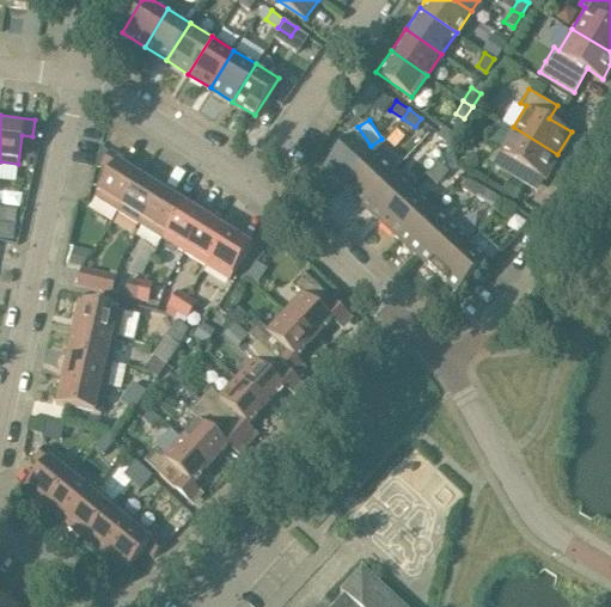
[(443,124),(437,133),(450,142),(456,133),(443,124)]
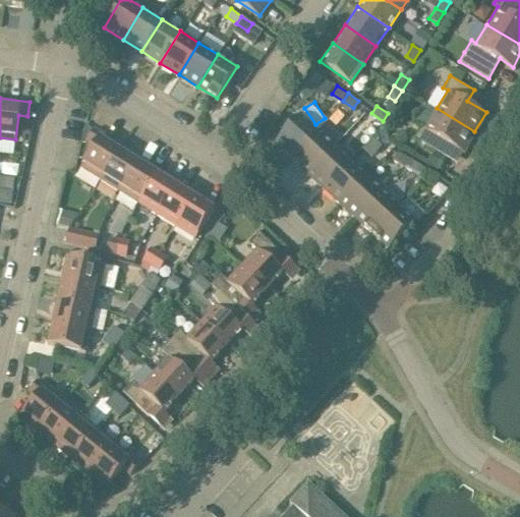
[(437,108),(425,126),(421,124),(414,135),(438,150),(444,139),(463,151),(474,131),(437,108)]
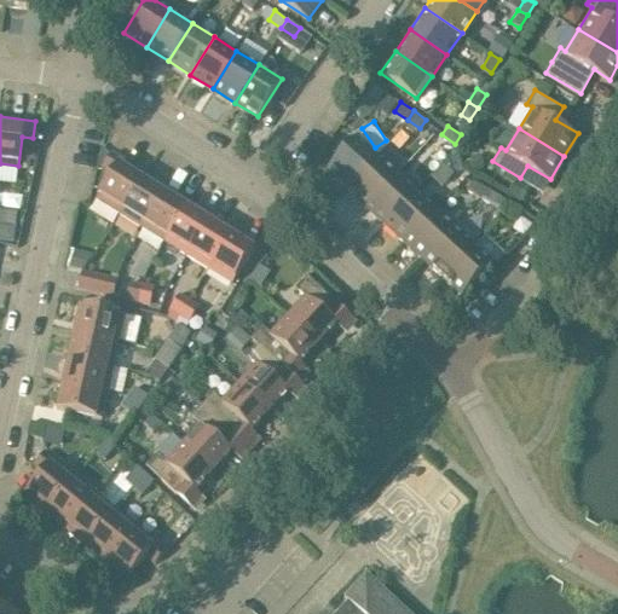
[(346,186),(376,154),(357,135),(325,168),(346,186)]
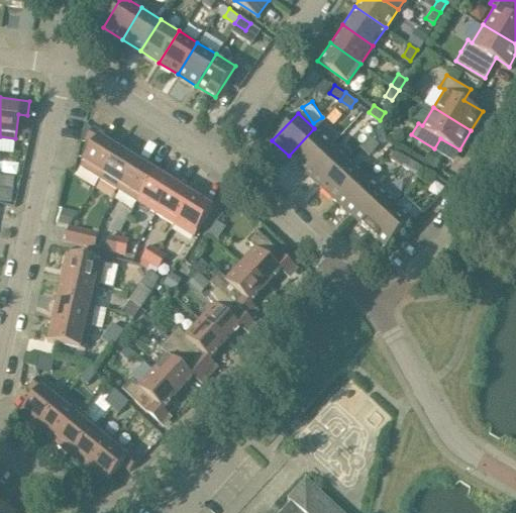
[(29,116),(18,115),(16,130),(28,132),(29,116)]
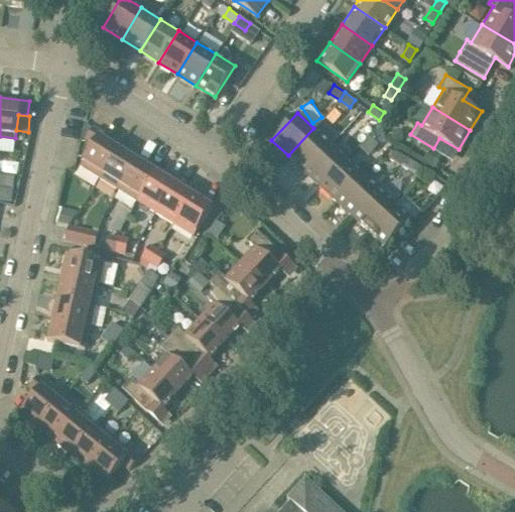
[(99,175),(120,143),(92,126),(85,137),(93,142),(80,163),(99,175)]
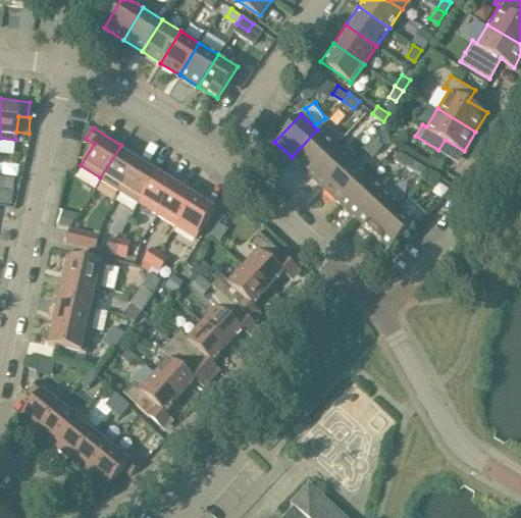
[(376,131),(380,143),(389,141),(385,127),(376,131)]
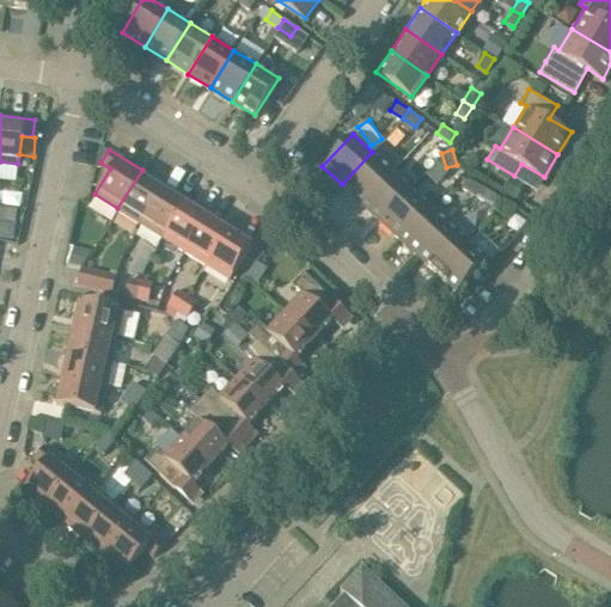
[(372,152),(342,184),(361,202),(391,170),(372,152)]
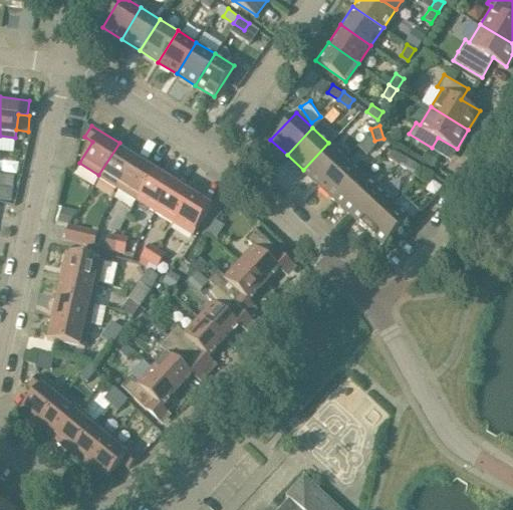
[(117,187),(138,154),(119,143),(98,175),(117,187)]
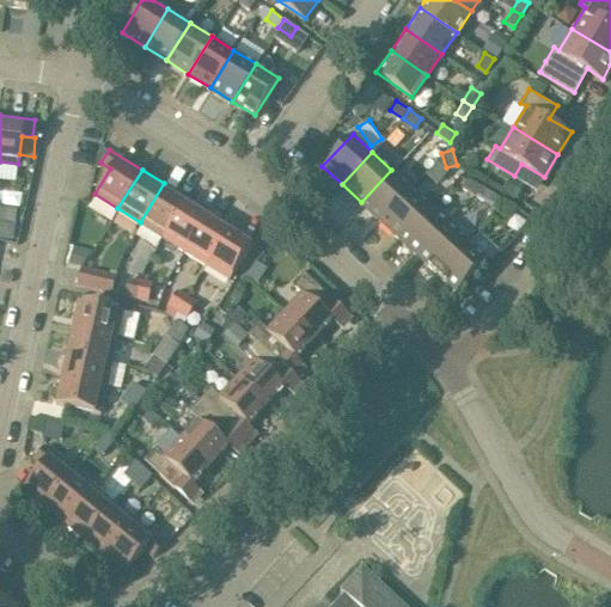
[(361,202),(379,220),(410,186),(391,170),(361,202)]
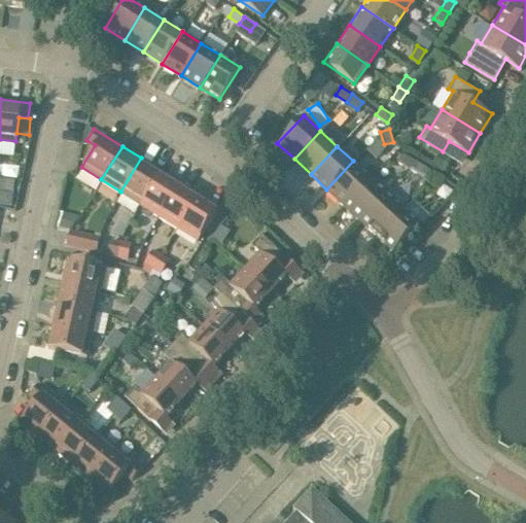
[(413,159),(401,151),(397,160),(409,166),(413,159)]
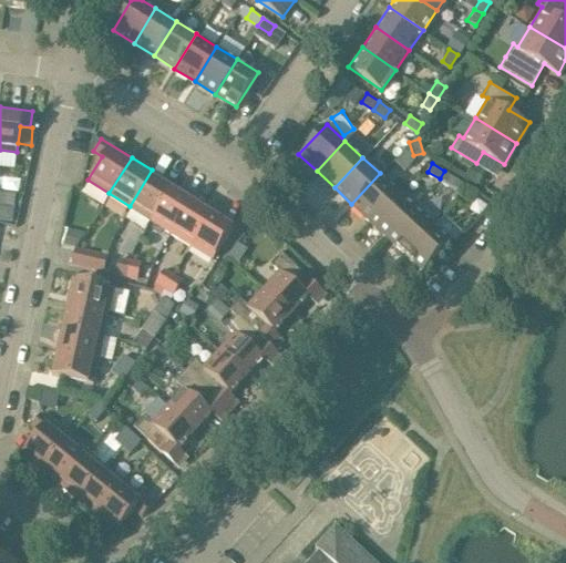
[(152,170),(130,206),(150,218),(172,182),(152,170)]
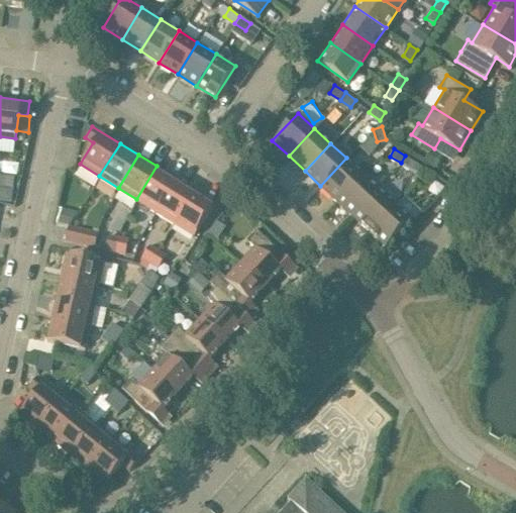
[(405,156),(401,163),(411,170),(416,162),(405,156)]
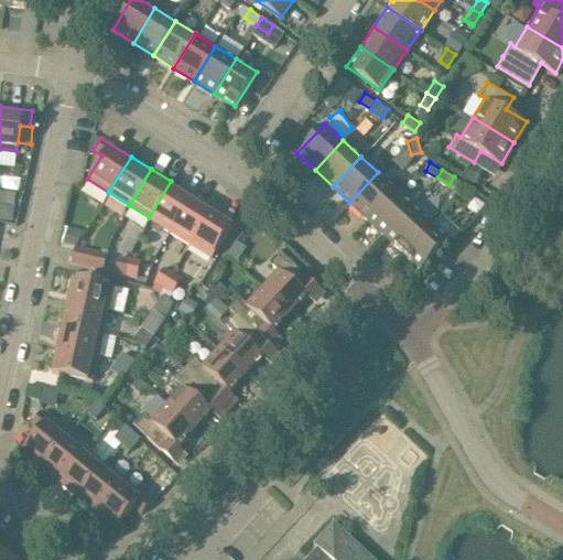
[(378,172),(349,203),(367,218),(396,189),(378,172)]
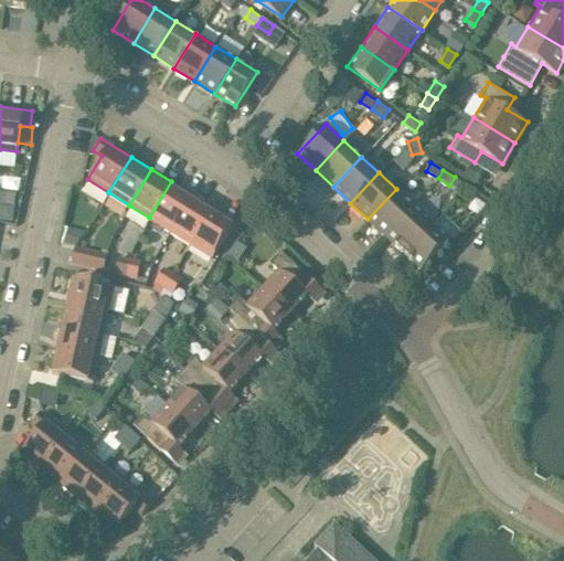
[(169,230),(192,194),(171,181),(149,218),(169,230)]
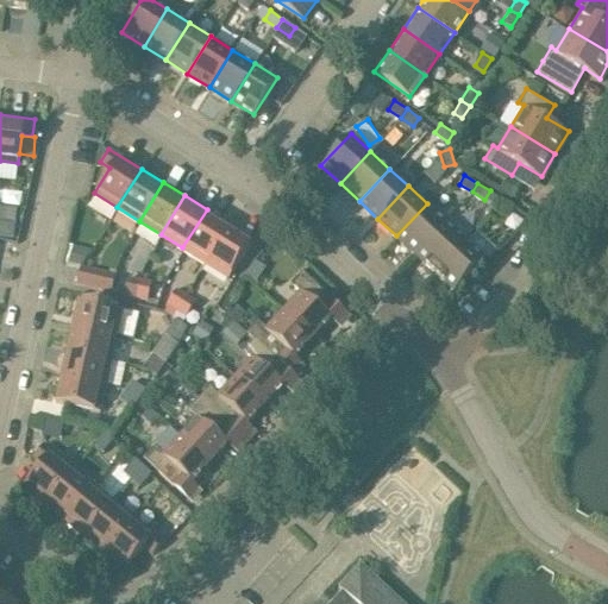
[(495,206),(508,214),(513,205),(500,196),(495,206)]
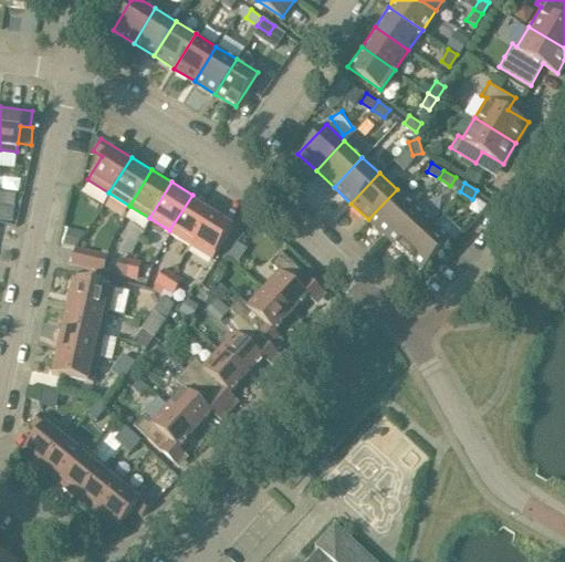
[(386,236),(414,206),(397,189),(368,219),(386,236)]
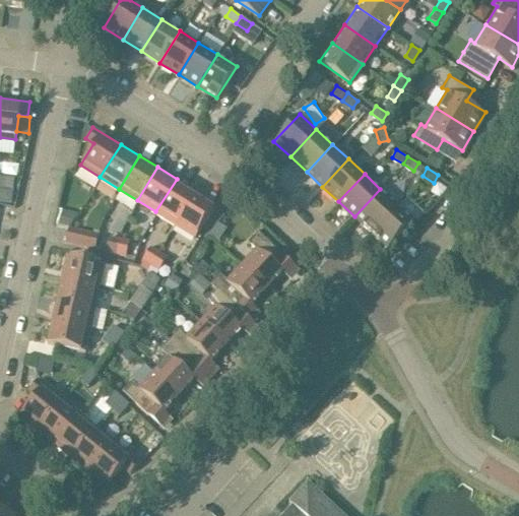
[(17,181),(0,176),(0,201),(12,204),(17,181)]
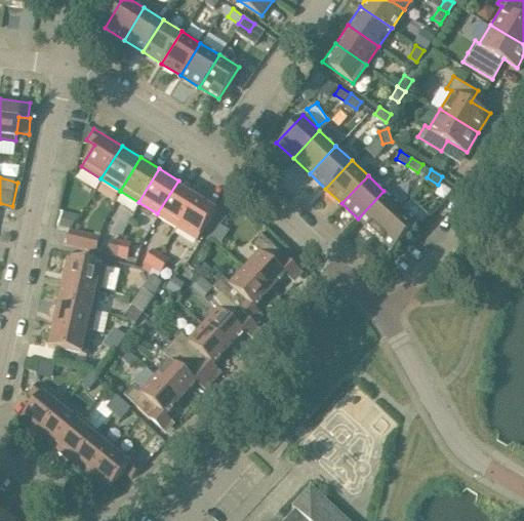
[(157,213),(176,226),(197,192),(178,181),(157,213)]
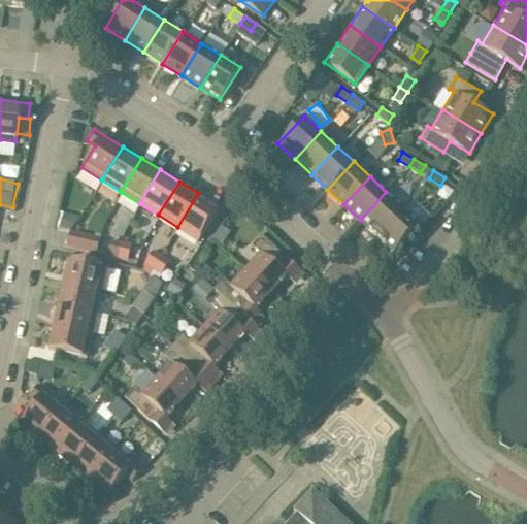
[(376,235),(402,207),(386,192),(360,220),(376,235)]
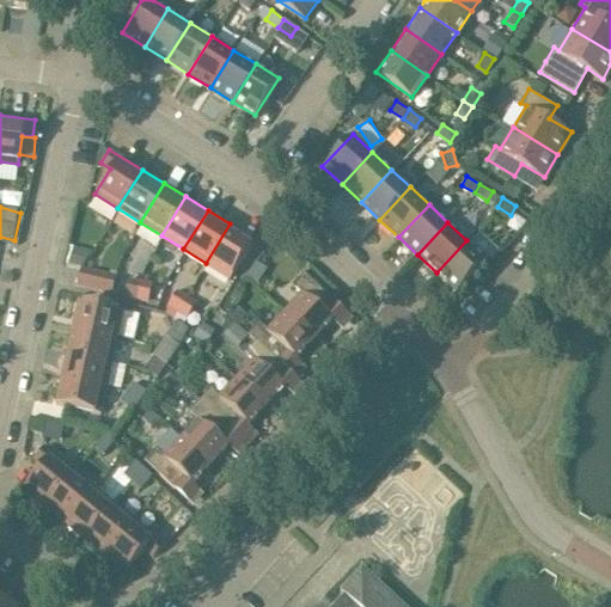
[(230,224),(206,263),(228,277),(254,238),(230,224)]
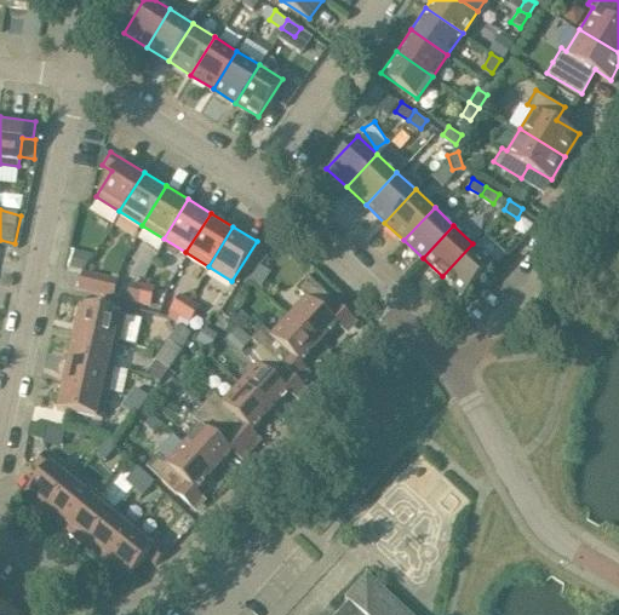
[(473,243),(442,276),(462,294),(493,262),(473,243)]
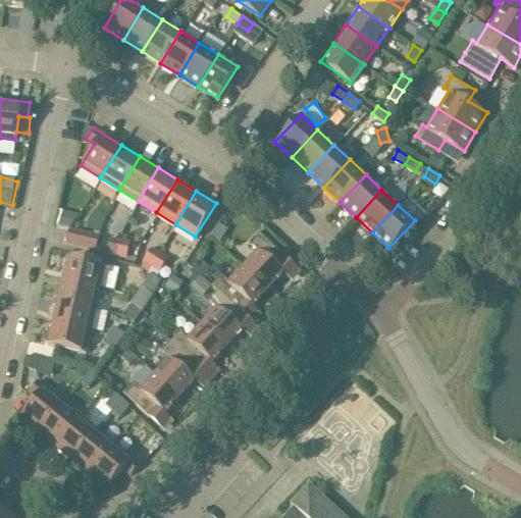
[(227,226),(218,220),(217,220),(209,234),(219,240),(227,226)]
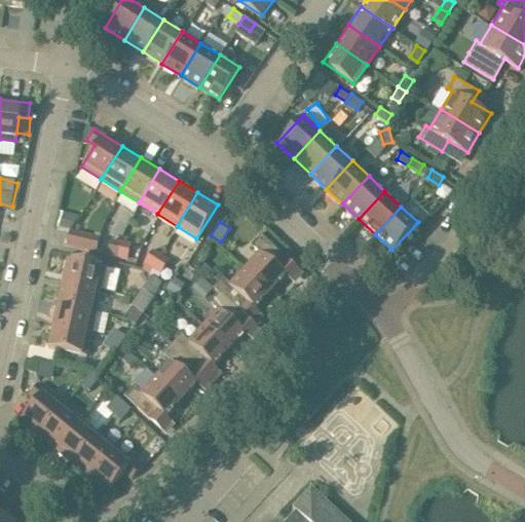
[(69,229),(66,243),(81,247),(96,250),(99,235),(69,229)]
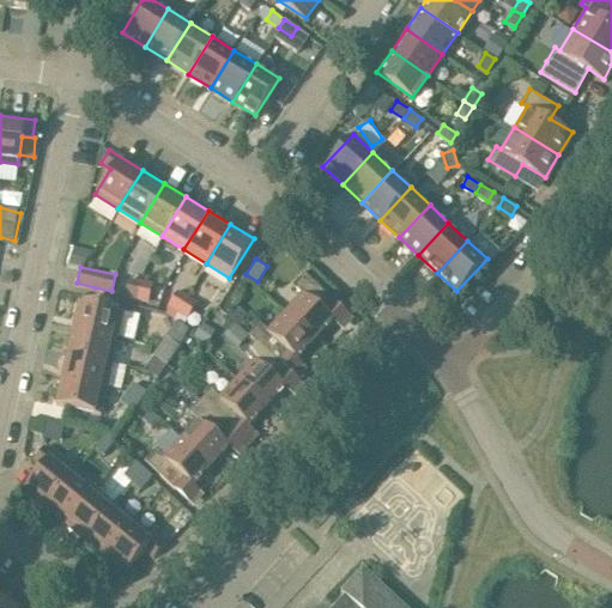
[(284,310),(315,339),(333,318),(323,310),(334,299),(304,271),(292,284),(301,291),(284,310)]
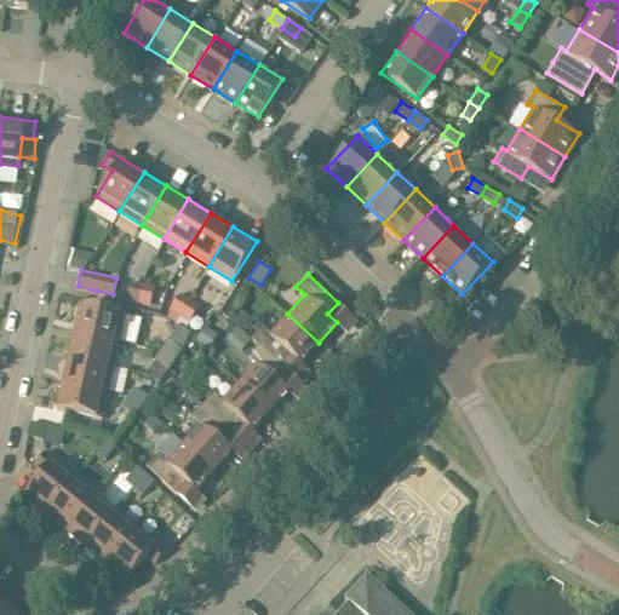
[(138,300),(142,283),(130,281),(126,297),(138,300)]
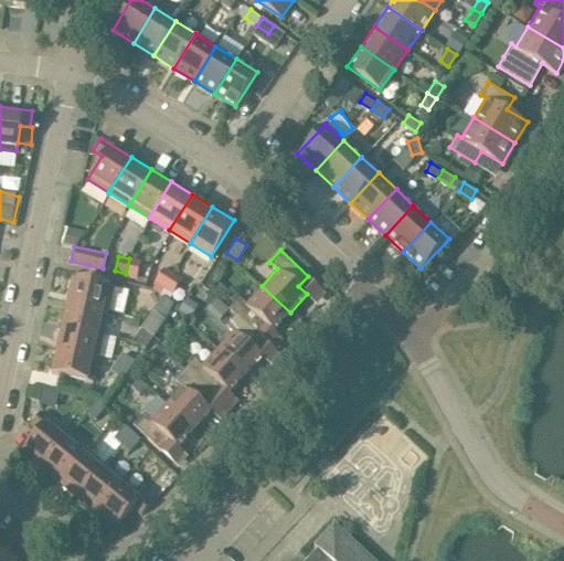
[(126,274),(136,276),(139,261),(129,258),(126,274)]
